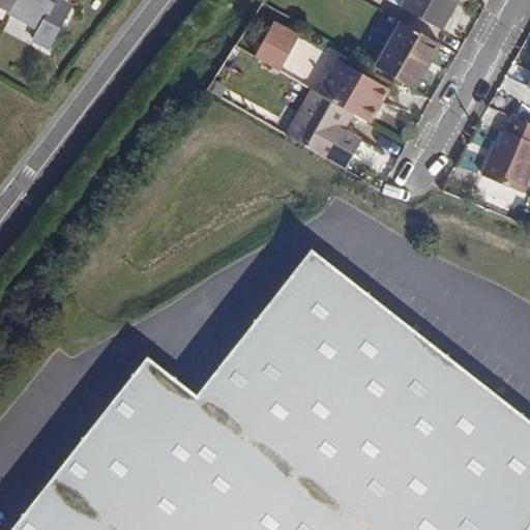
[(0,0),(0,11),(5,15),(12,0),(0,0)]
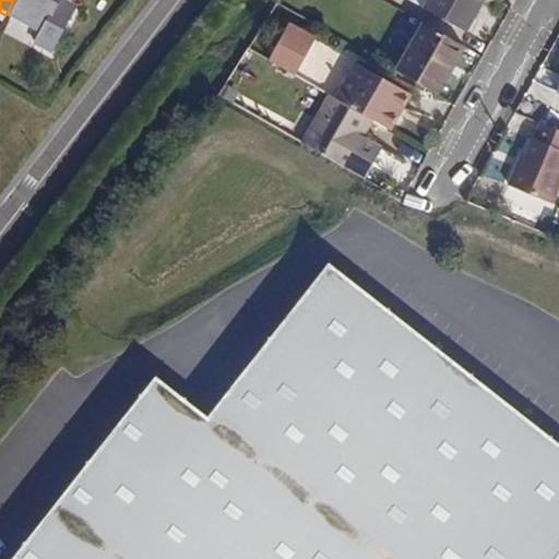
[(13,0),(6,15),(4,18),(37,35),(31,47),(47,56),(69,16),(56,8),(58,3),(59,0),(13,0)]
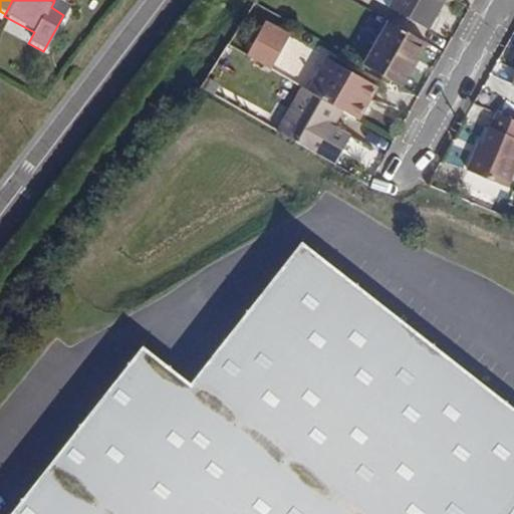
[(394,0),(391,6),(430,29),(446,0),(394,0)]
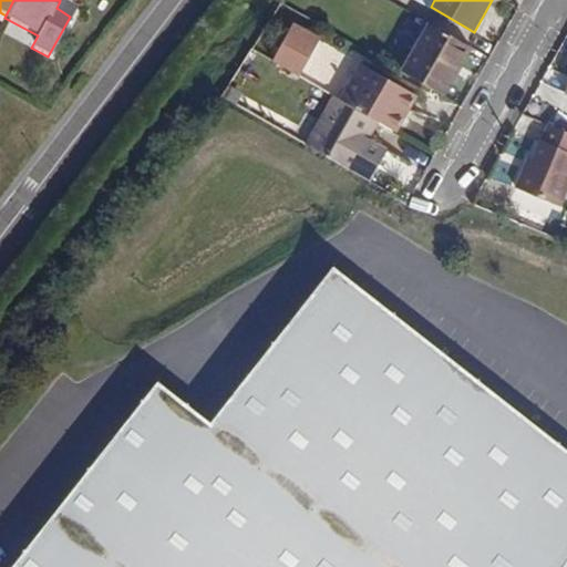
[(59,3),(57,8),(70,17),(73,11),(59,3)]
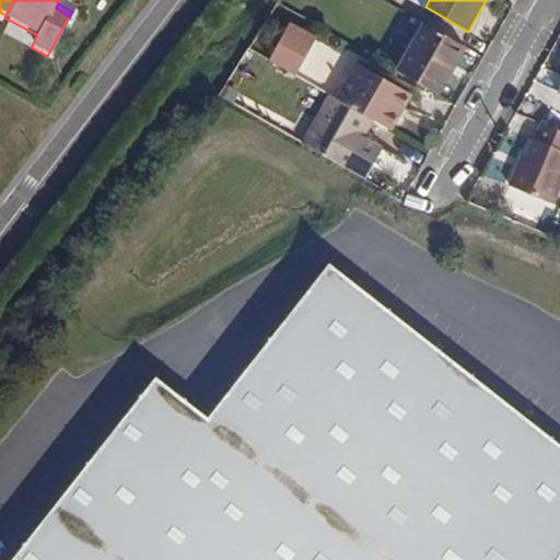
[(466,46),(426,23),(398,70),(440,94),(466,46)]
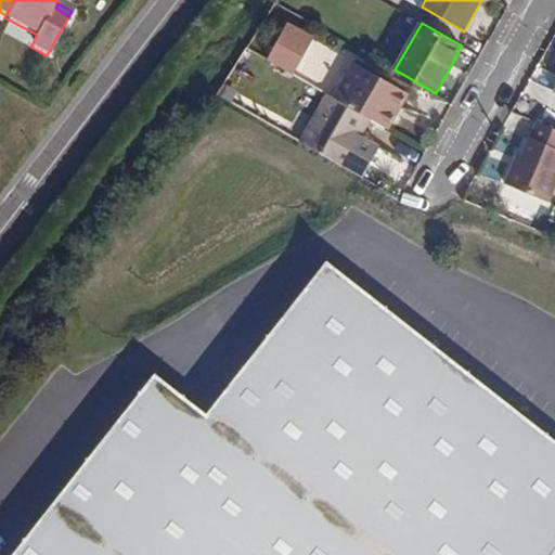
[(314,39),(287,24),(266,60),(294,75),(314,39)]
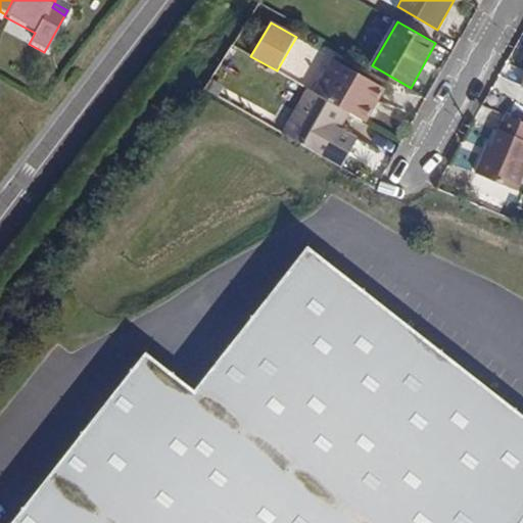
[(334,60),(316,92),(349,111),(364,120),(382,87),(334,60)]
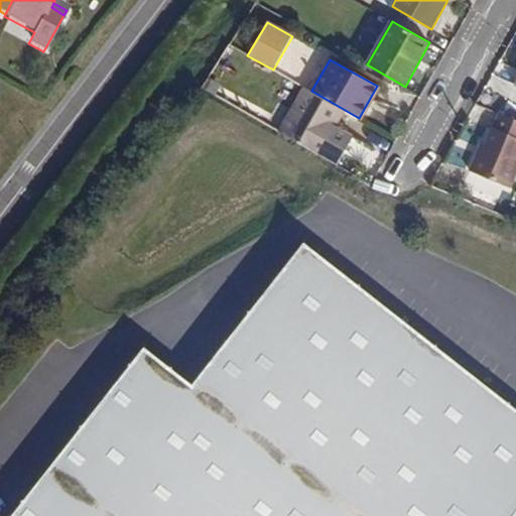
[(345,110),(311,91),(304,88),(279,131),(318,153),(345,110)]
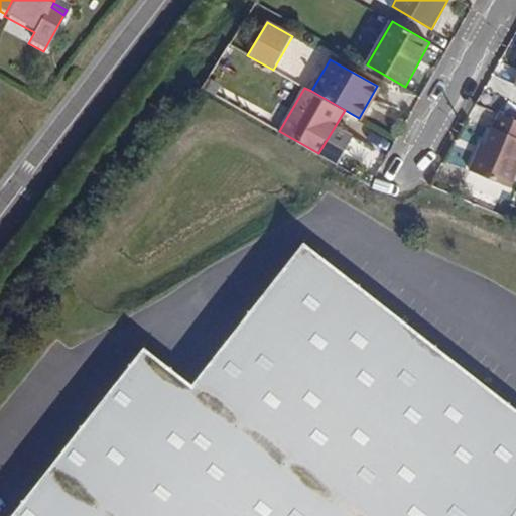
[(515,119),(498,112),(492,127),(491,126),(484,143),(479,154),(476,152),(469,169),(508,185),(515,167),(515,119)]
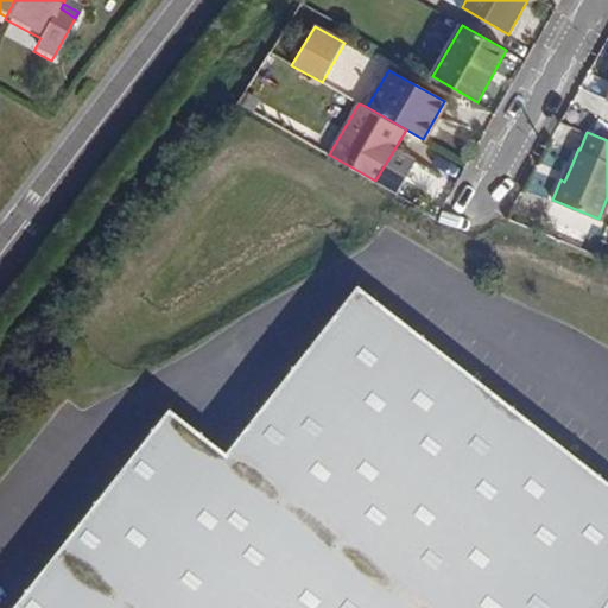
[(170,410),(13,607),(605,607),(607,605),(607,483),(359,289),(226,455),(170,410)]
